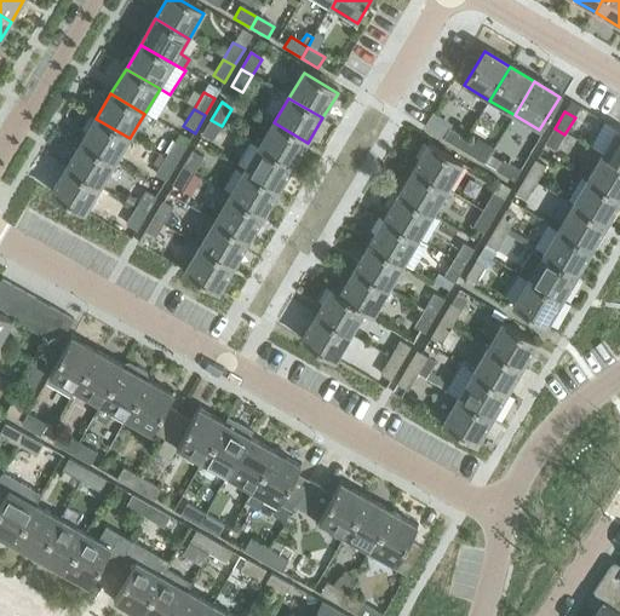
[(81,143),(115,163),(130,138),(96,119),(81,143)]
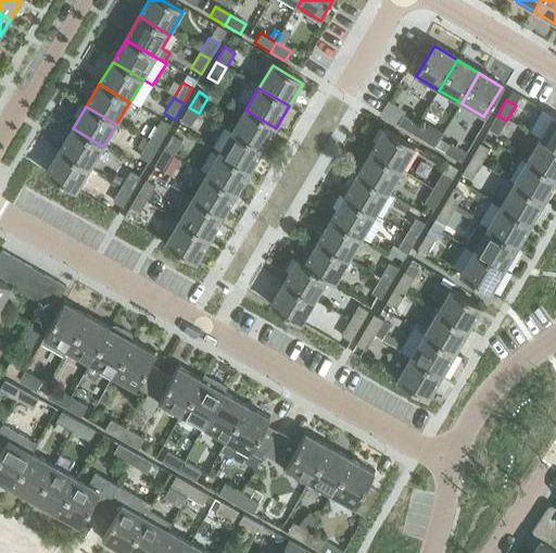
[(199,113),(189,108),(180,122),(190,127),(199,113)]
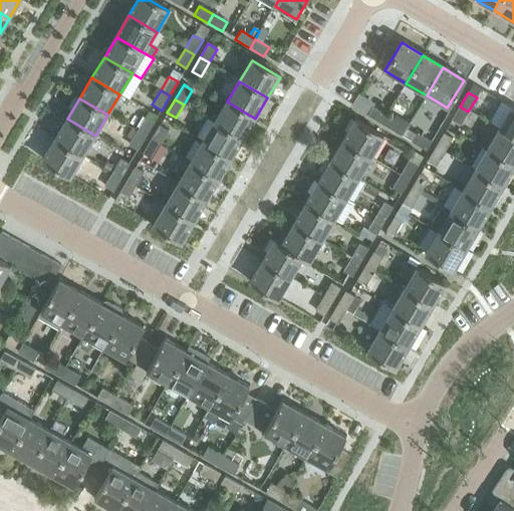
[(227,101),(214,122),(242,140),(255,118),(227,101)]
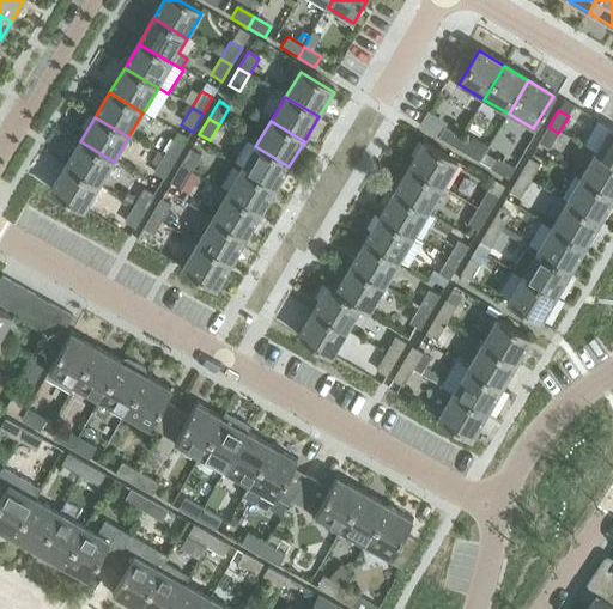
[(558,133),(548,127),(539,144),(548,150),(558,133)]
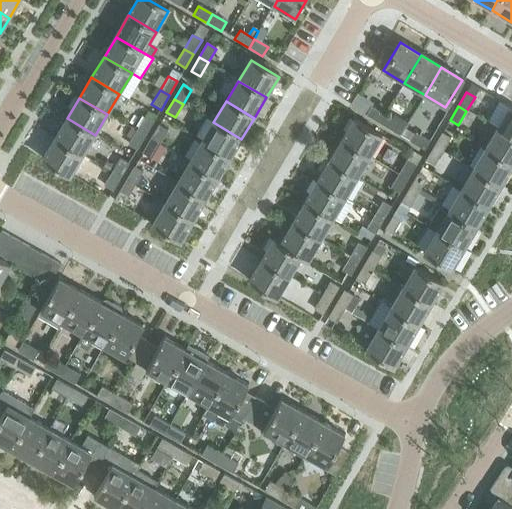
[(380,125),(385,116),(371,108),(366,116),(380,125)]
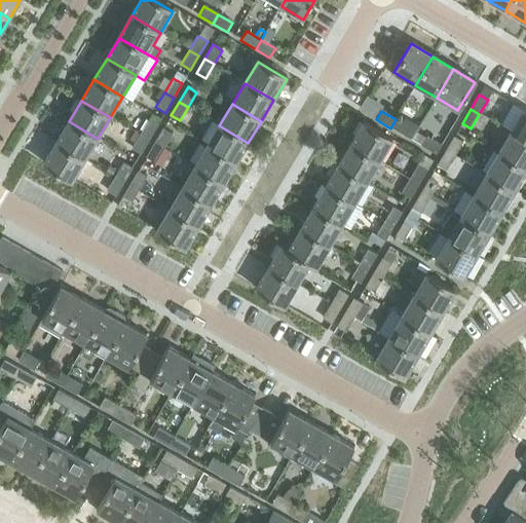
[(525,113),(523,111),(511,133),(525,141),(525,113)]
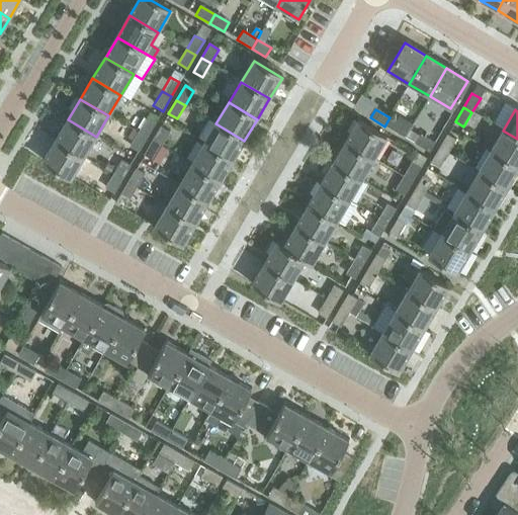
[(390,117),(384,126),(398,135),(404,125),(390,117)]
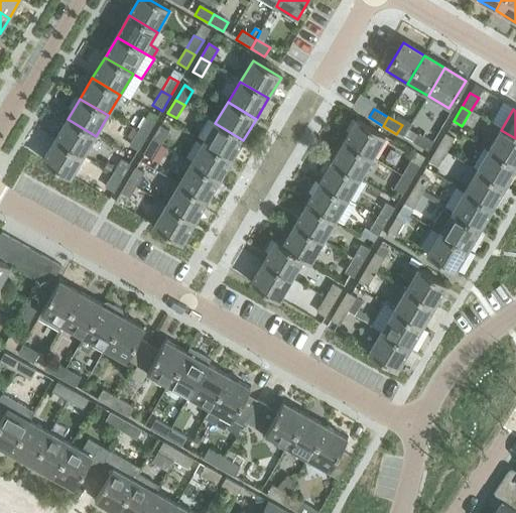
[(54,140),(83,157),(96,136),(68,119),(54,140)]
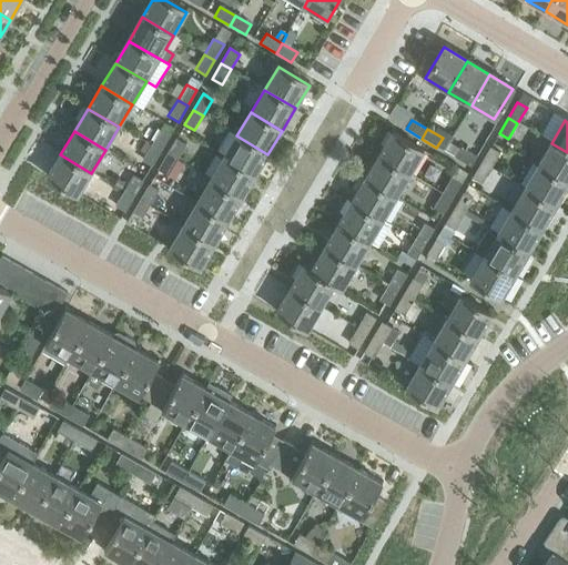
[(150,145),(161,152),(170,137),(159,131),(150,145)]
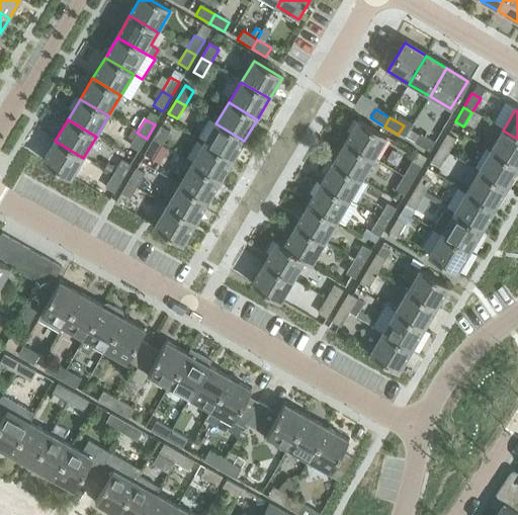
[(357,122),(345,143),(372,159),(384,139),(357,122)]
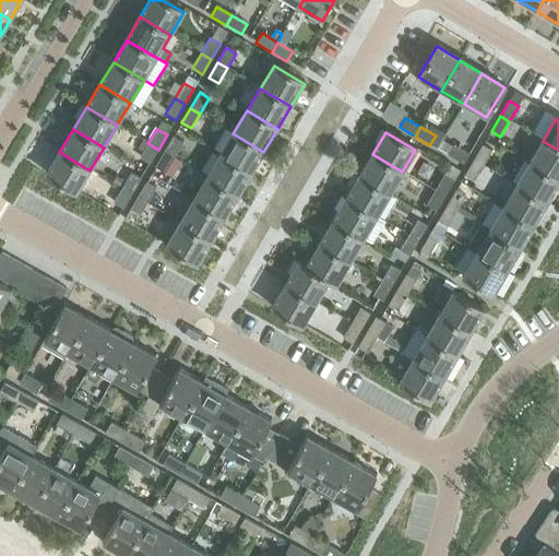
[(219,156),(250,174),(263,152),(233,133),(219,156)]
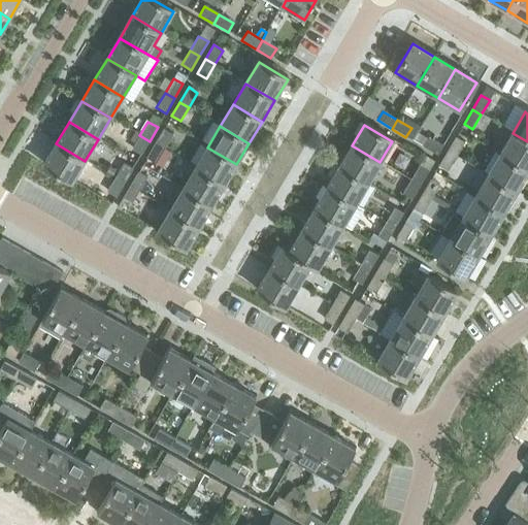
[(155,143),(164,150),(172,135),(163,130),(155,143)]
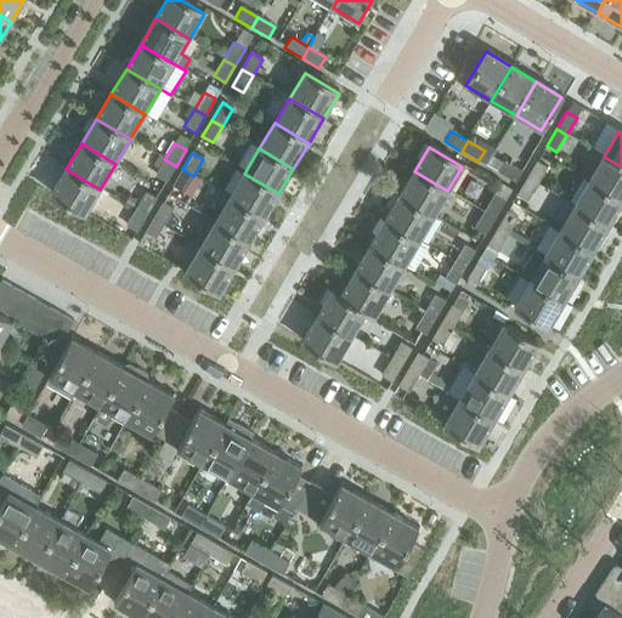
[(621,200),(621,166),(604,157),(589,181),(621,200)]
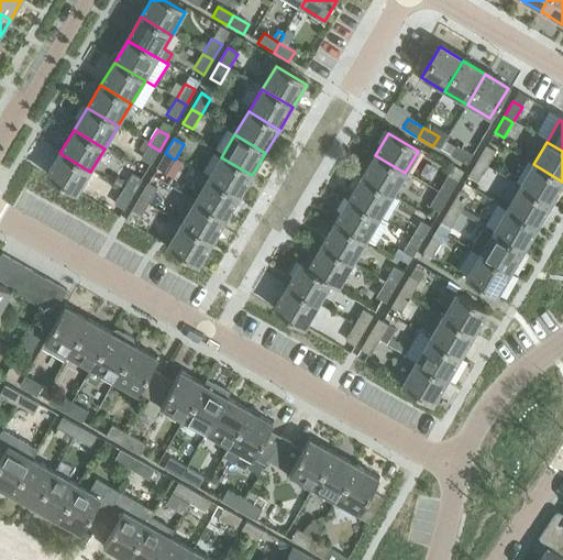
[(159,151),(148,144),(140,161),(150,166),(159,151)]
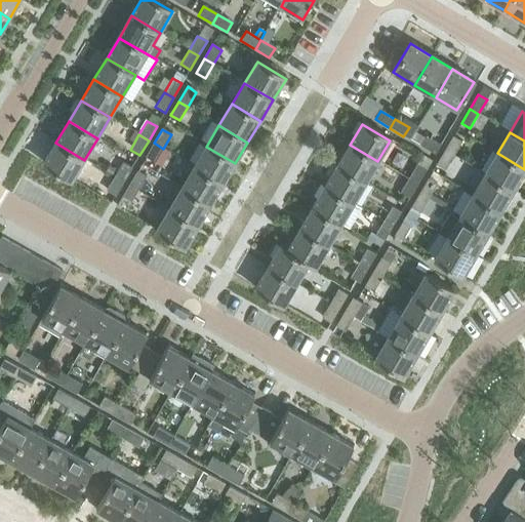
[(427,137),(421,147),(435,155),(440,146),(427,137)]
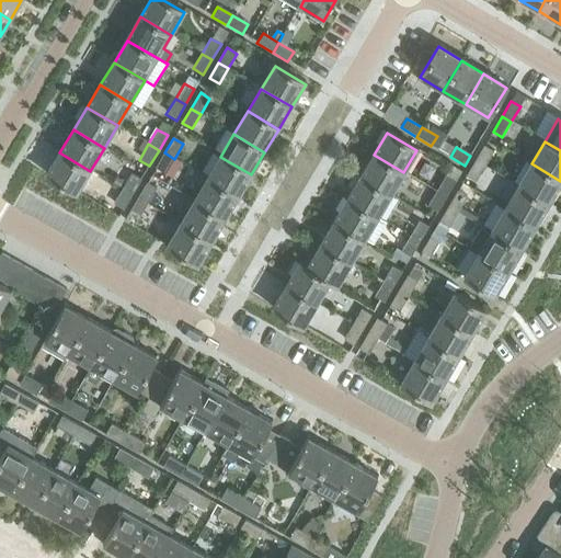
[(476,161),(484,167),(493,152),(484,147),(476,161)]
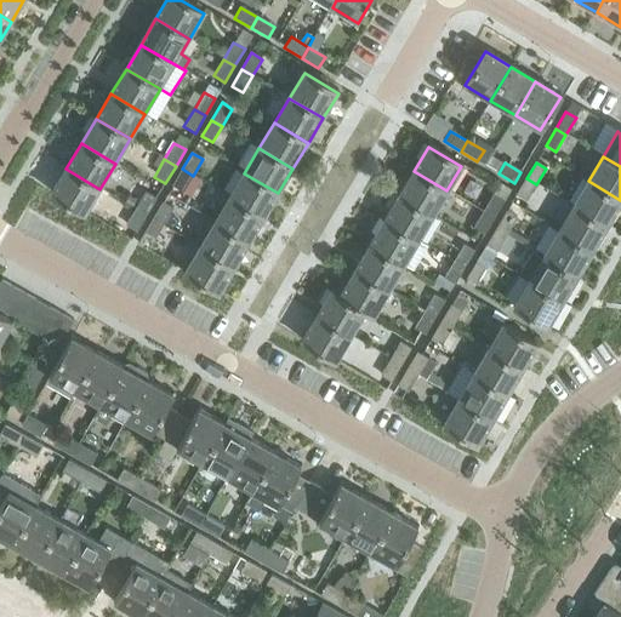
[(85,215),(100,189),(66,169),(51,195),(85,215)]
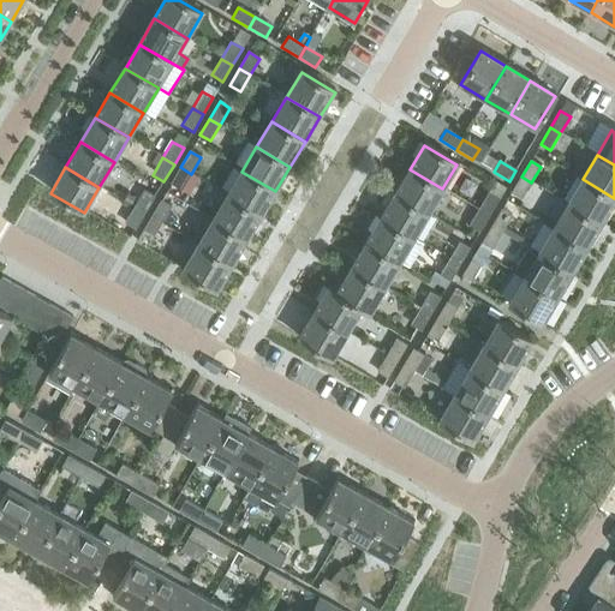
[(191,174),(180,167),(171,185),(180,191),(191,174)]
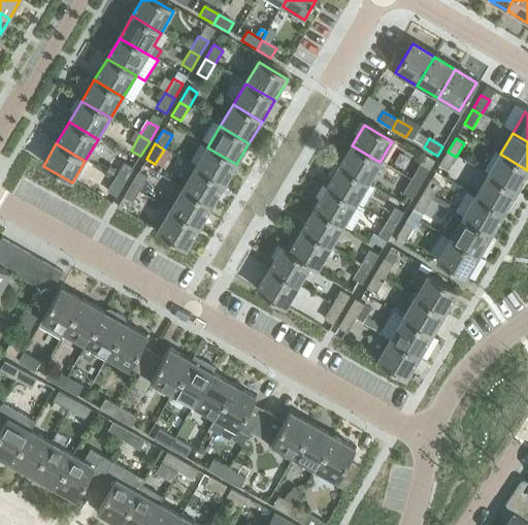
[(339,166),(367,184),(380,162),(352,145),(339,166)]
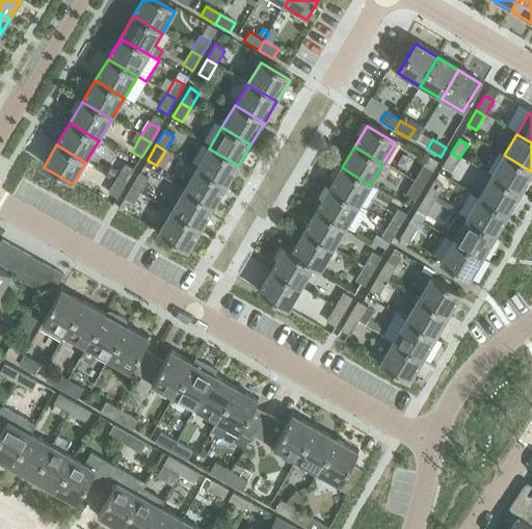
[(225,187),(238,165),(209,149),(196,169),(225,187)]
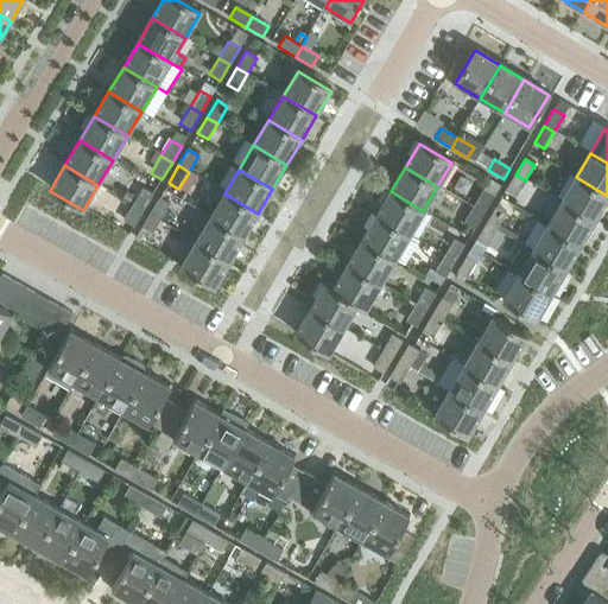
[(525,180),(515,175),(506,191),(515,197),(525,180)]
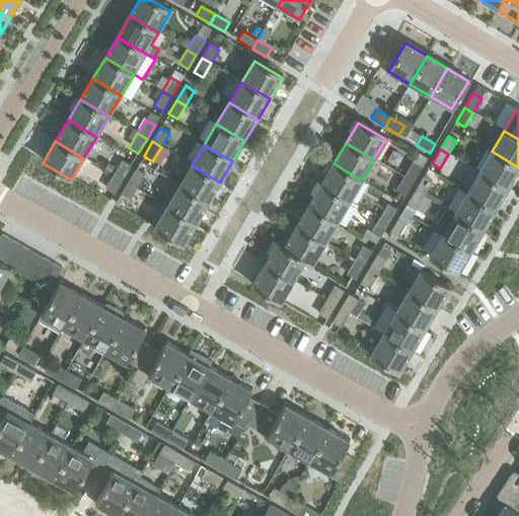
[(478,172),(508,190),(518,170),(518,167),(492,151),(478,172)]
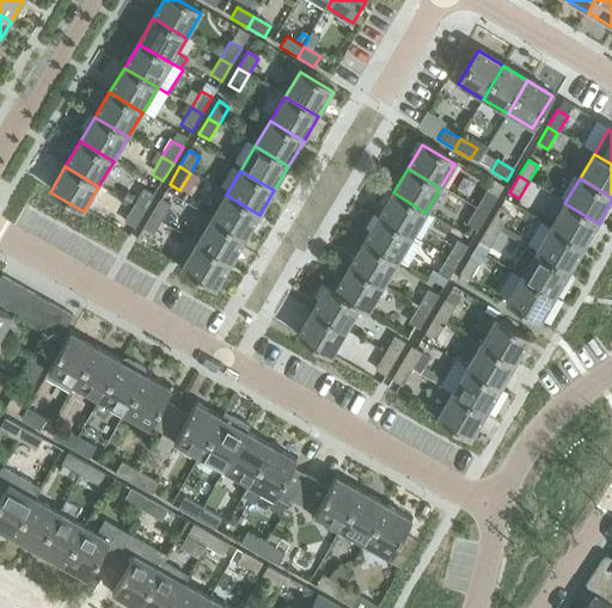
[(133,208),(144,214),(154,196),(144,190),(133,208)]
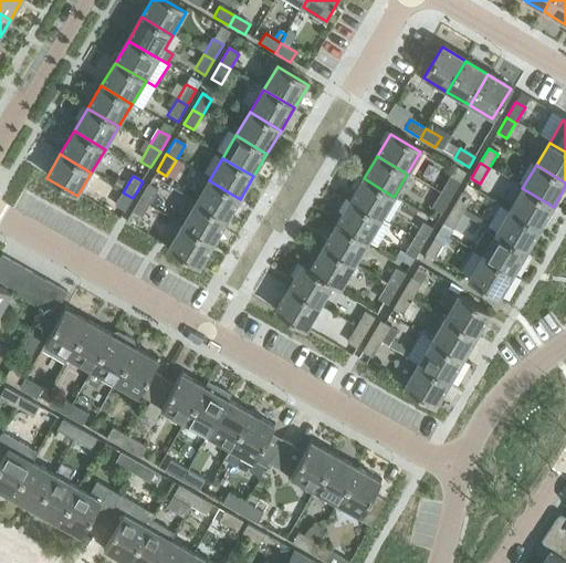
[(380,220),(394,197),(364,178),(349,201),(380,220)]
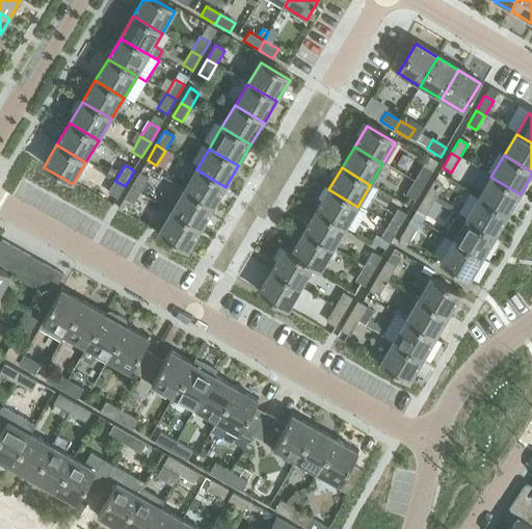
[(414,183),(423,188),(432,173),(424,167),(414,183)]
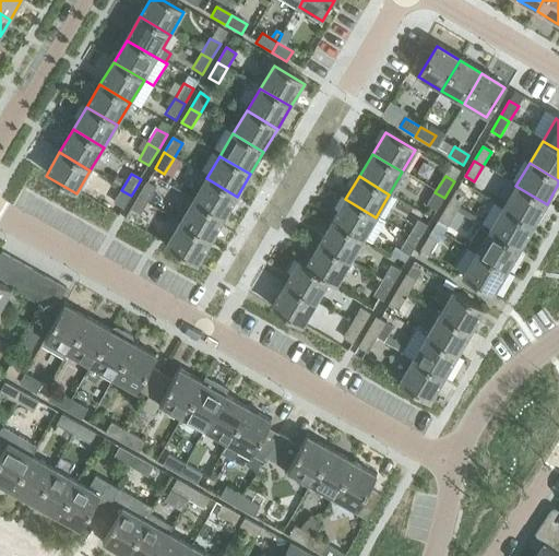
[(206,178),(193,200),(224,219),(237,197),(206,178)]
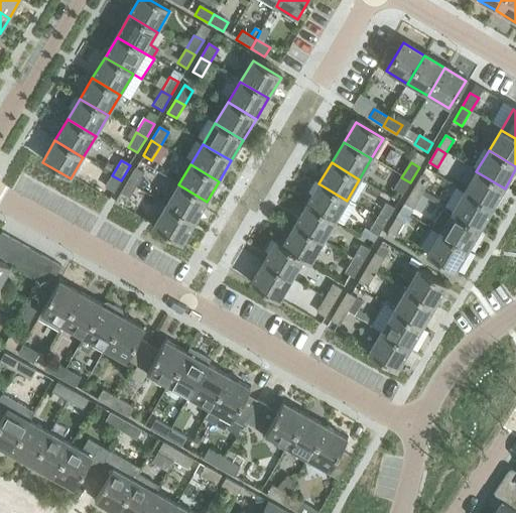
[(127,182),(136,187),(144,174),(135,168),(127,182)]
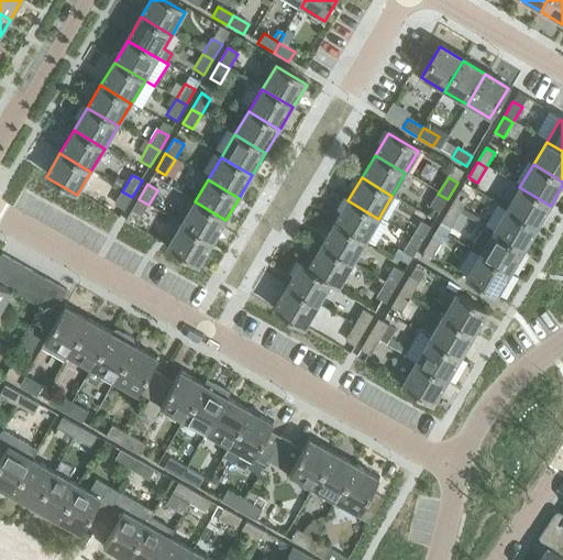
[(506,209),(537,229),(551,206),(519,187),(506,209)]
